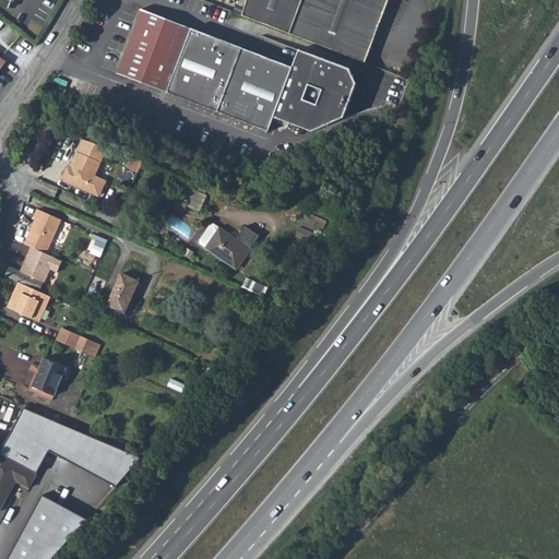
[(245,0),(240,15),(281,32),(290,0),(245,0)]
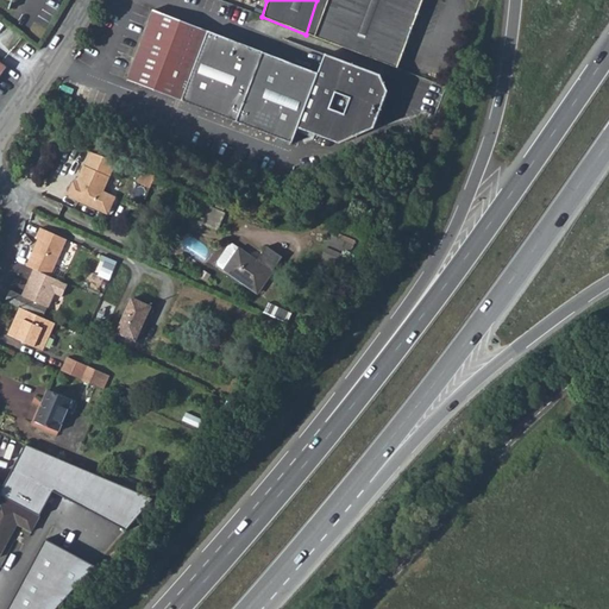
[(316,0),(306,35),(315,37),(397,68),(424,0),(316,0)]
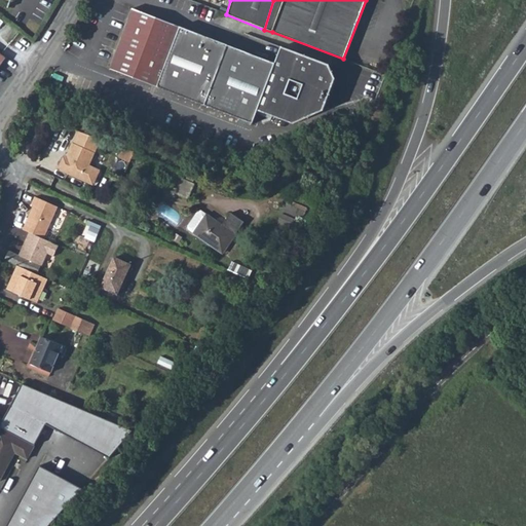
[(212,11),(202,8),(199,16),(209,20),(212,11)]
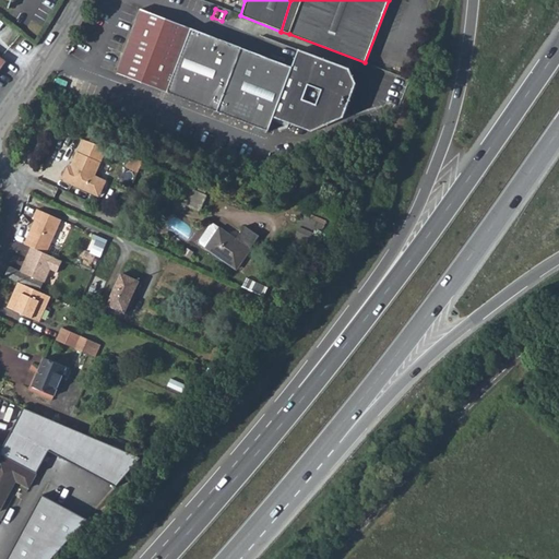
[(116,74),(269,131),(274,116),(293,69),(140,11),(116,74)]
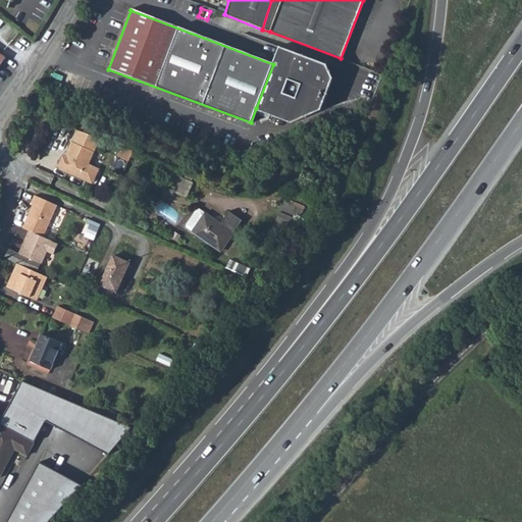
[(280,47),(273,64),(326,84),(331,72),(327,64),(280,47)]
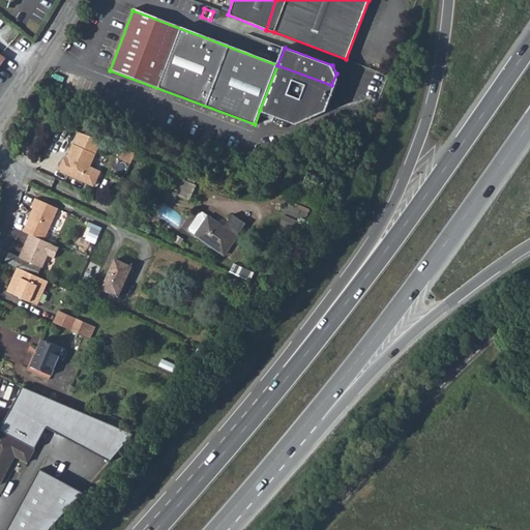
[(331,85),(277,65),(260,110),(296,124),(319,115),(331,85)]
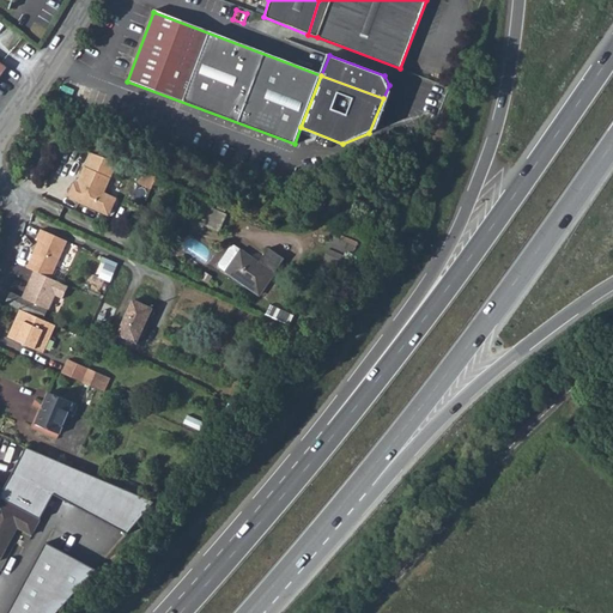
[(383,98),(369,133),(378,129),(389,101),(383,98)]
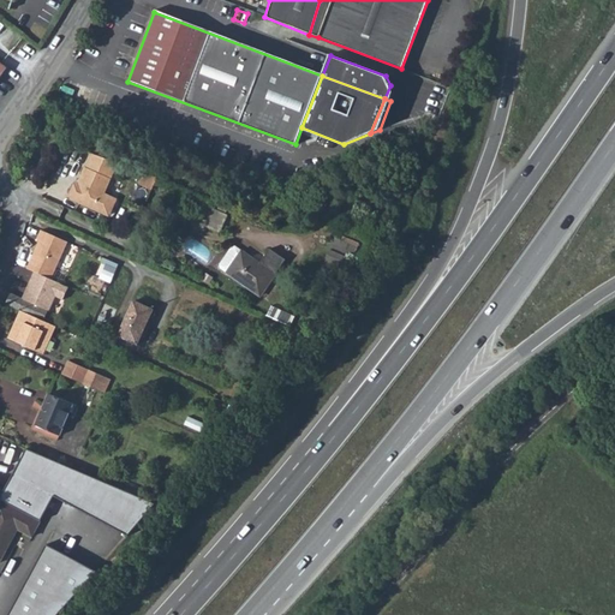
[(118,165),(94,155),(88,168),(87,168),(83,177),(84,179),(82,184),(79,183),(76,185),(71,196),(72,201),(99,212),(108,215),(113,214),(117,203),(115,198),(106,195),(119,165),(118,165)]
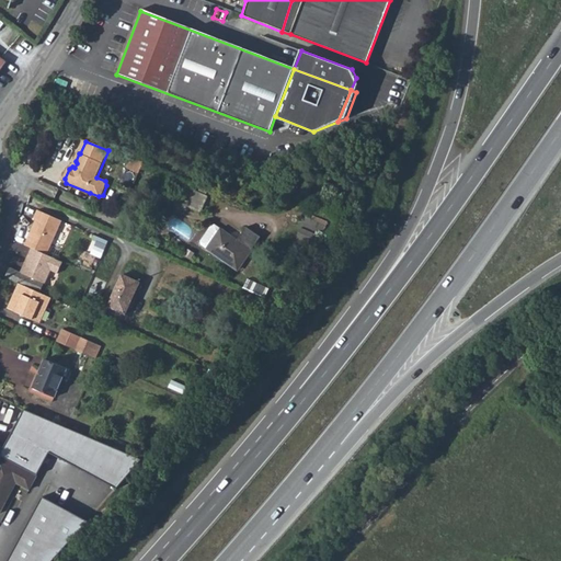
[(334,186),(330,192),(343,202),(347,196),(334,186)]
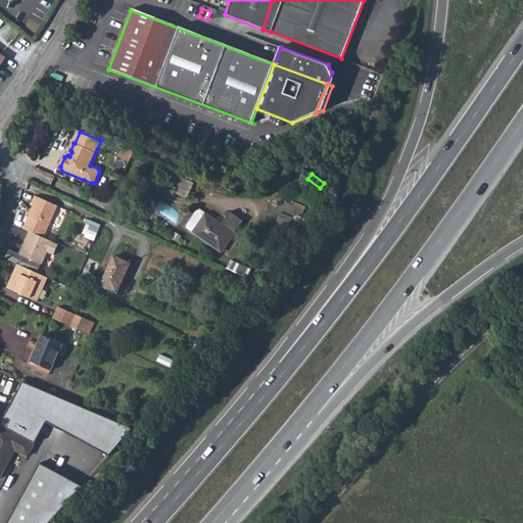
[(182,179),(176,193),(187,197),(193,183),(192,182),(193,178),(189,176),(187,180),(182,179)]
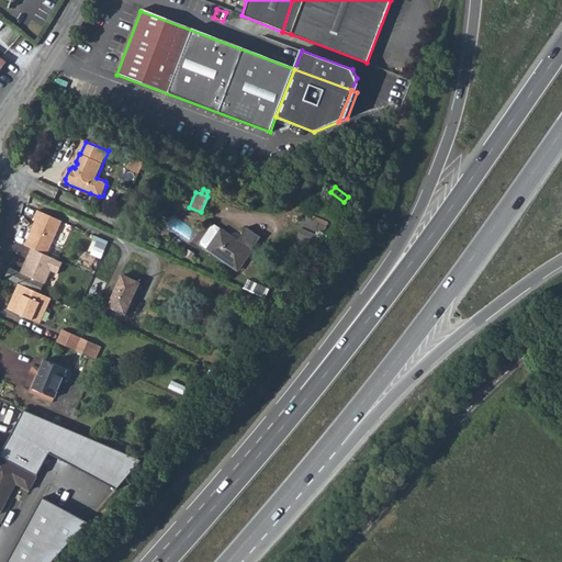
[(34,225),(25,245),(32,248),(36,250),(47,255),(63,221),(38,210),(34,218),(37,220),(36,222),(35,226),(34,225)]
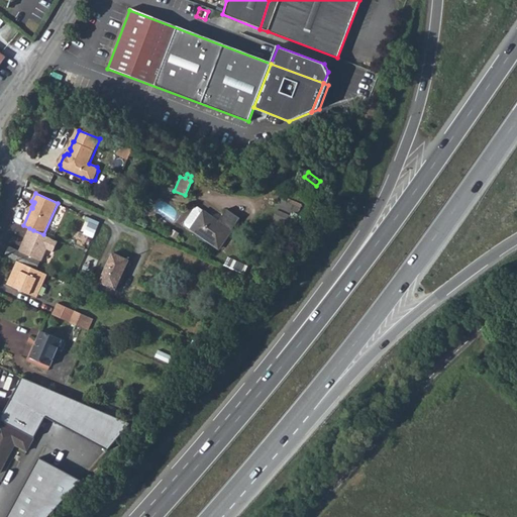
[(288,199),(286,202),(301,208),(303,204),(288,199)]
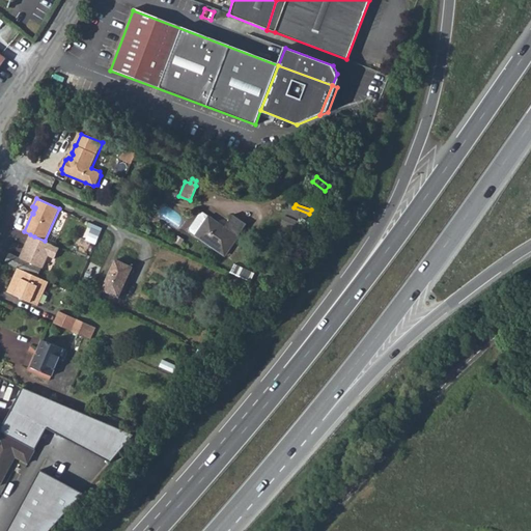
[(289,206),(285,217),(305,225),(309,214),(294,207),(289,206)]
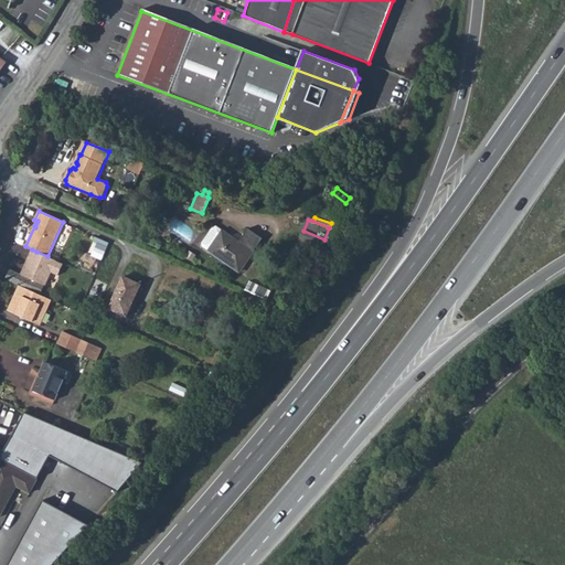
[(201,245),(211,252),(224,232),(215,225),(201,245)]
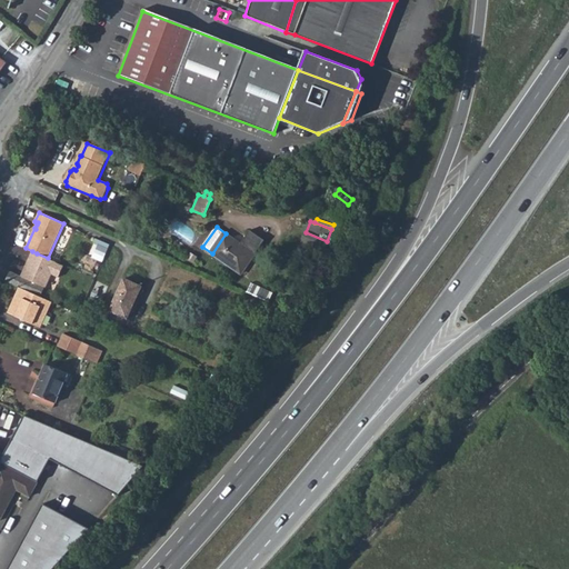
[(226,233),(212,253),(241,273),(263,241),(249,231),(240,243),(226,233)]
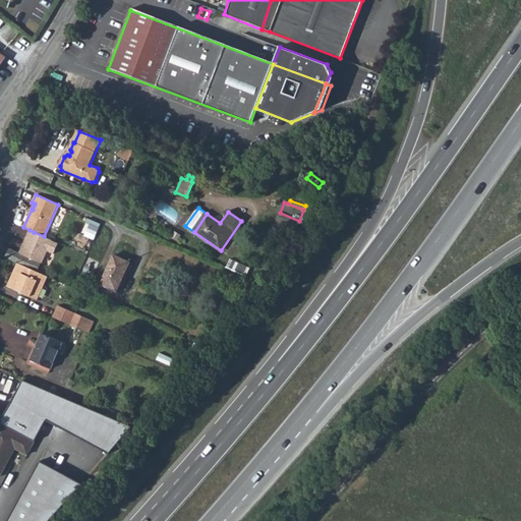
[(295,229),(299,221),(280,213),(276,221),(295,229)]
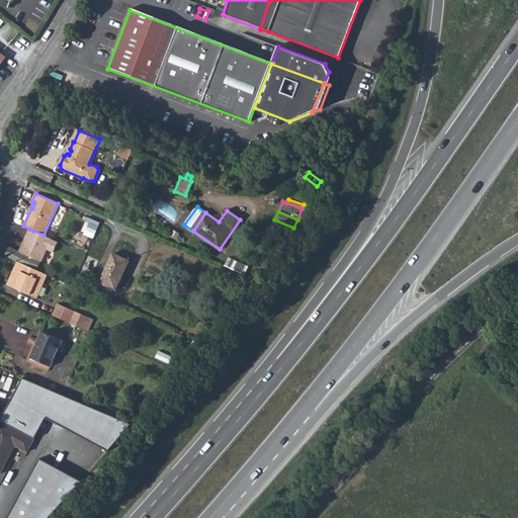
[(84,234),(95,237),(100,221),(89,218),(84,234)]
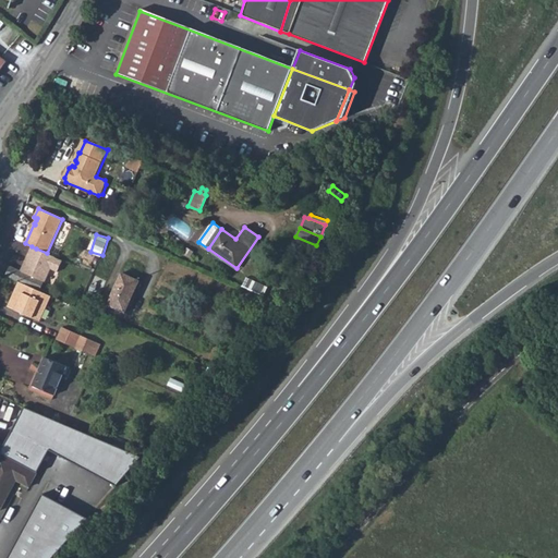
[(10,266),(7,276),(19,281),(40,291),(45,281),(45,282),(51,268),(58,271),(63,261),(47,253),(36,249),(35,252),(31,250),(21,271),(10,266)]
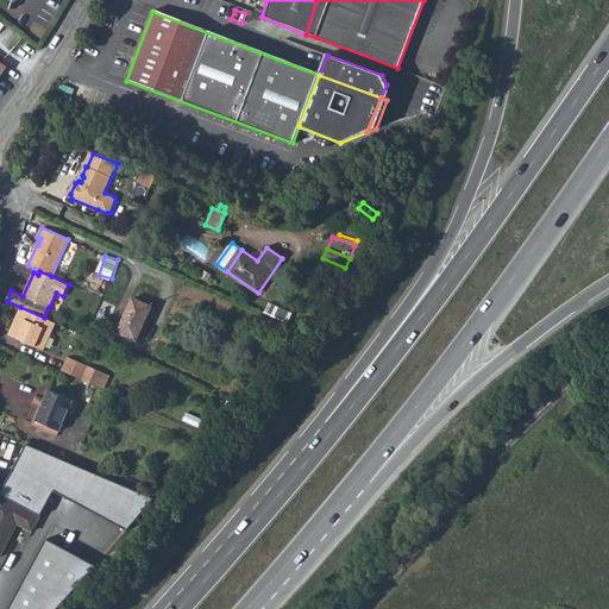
[(133,299),(118,333),(137,341),(152,307),(133,299)]
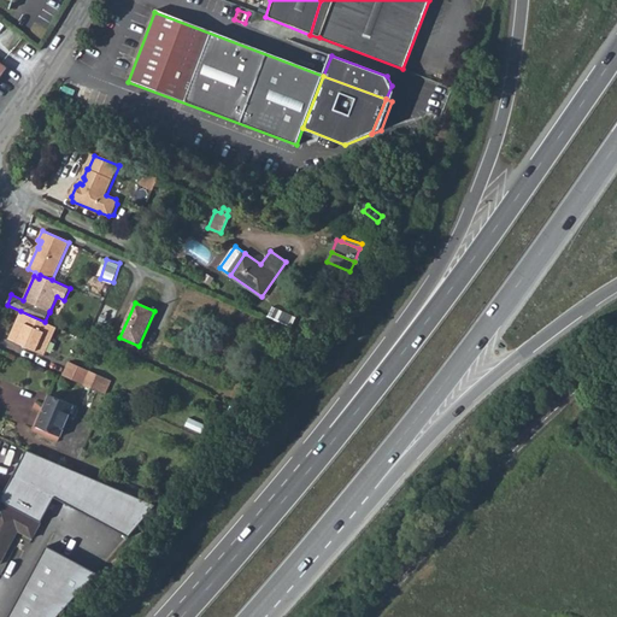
[(293,324),(297,313),(272,306),(270,317),(293,324)]
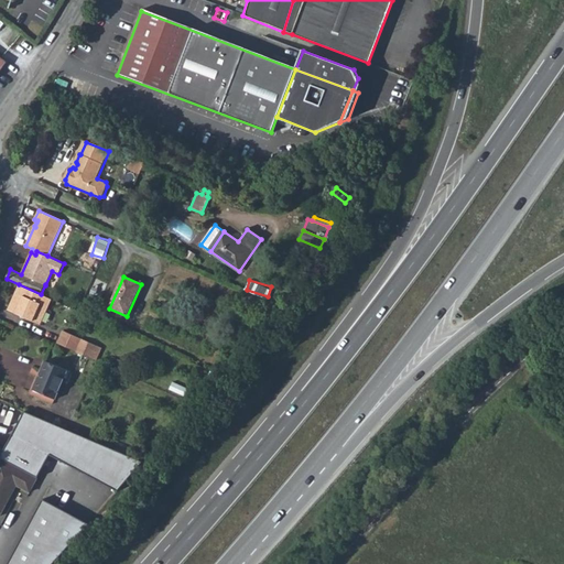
[(41,294),(19,284),(15,292),(17,294),(15,296),(13,296),(8,310),(41,324),(52,299),(41,294)]
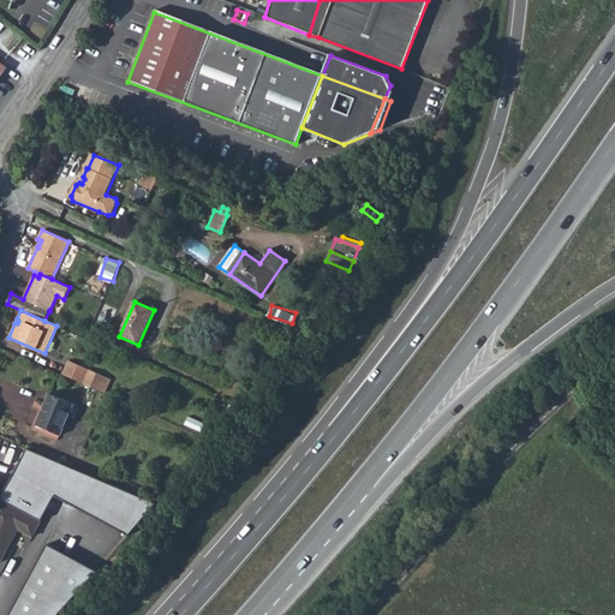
[(90,370),(83,383),(106,394),(112,380),(90,370)]
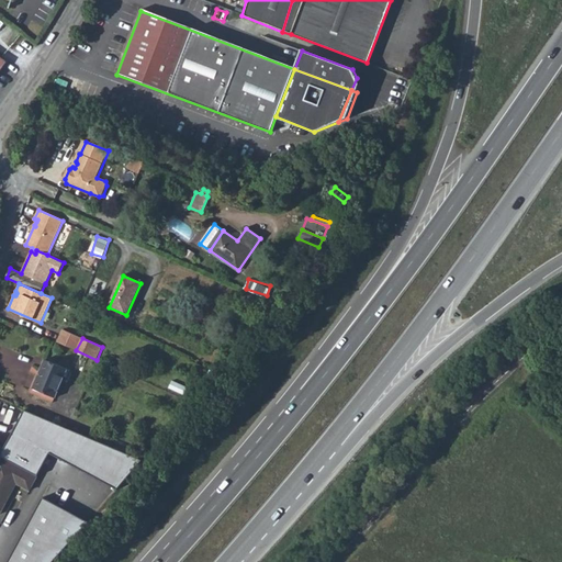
[(45,360),(33,389),(55,398),(68,369),(45,360)]
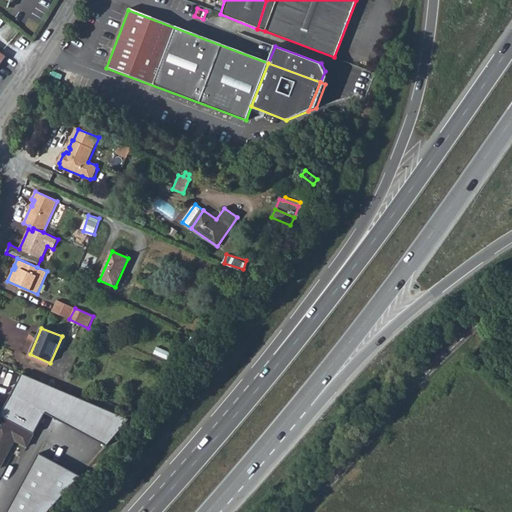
[(125,417),(21,374),(0,412),(0,414),(35,433),(44,412),(106,444),(125,417)]
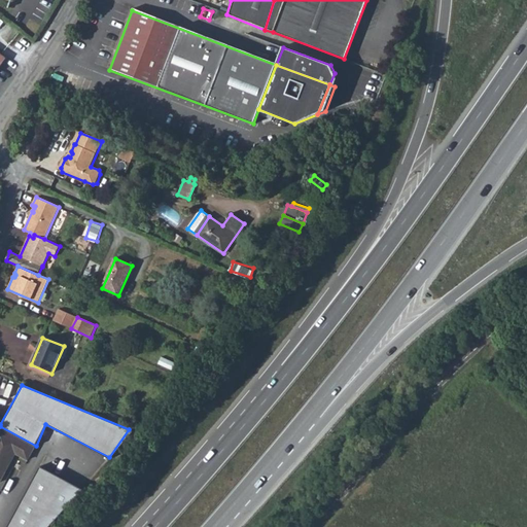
[(0,426),(0,482),(15,454),(28,460),(36,446),(0,426)]
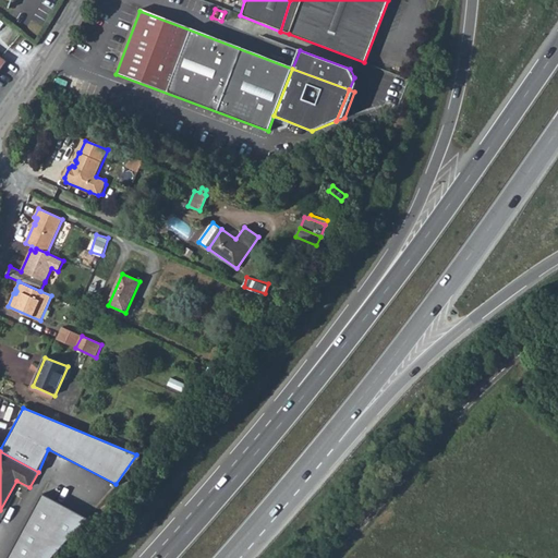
[(44,494),(10,557),(53,557),(89,518),(44,494)]
